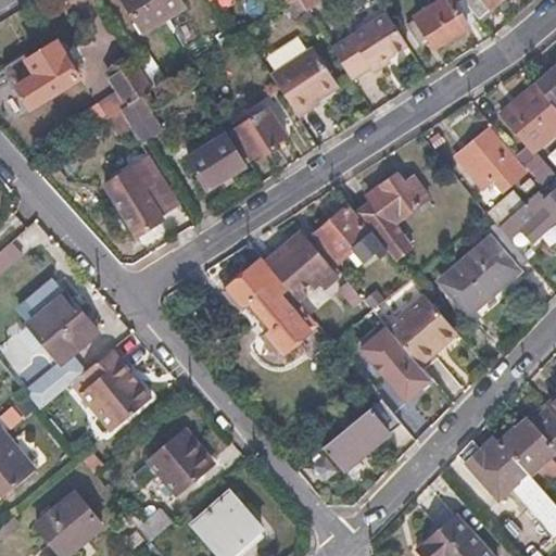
[(122,0),(142,34),(185,10),(178,0),(122,0)]
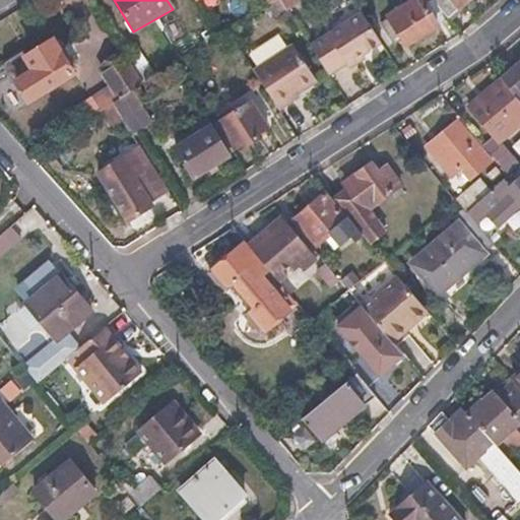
[(280,0),(285,8),(299,1),(298,0),(280,0)]
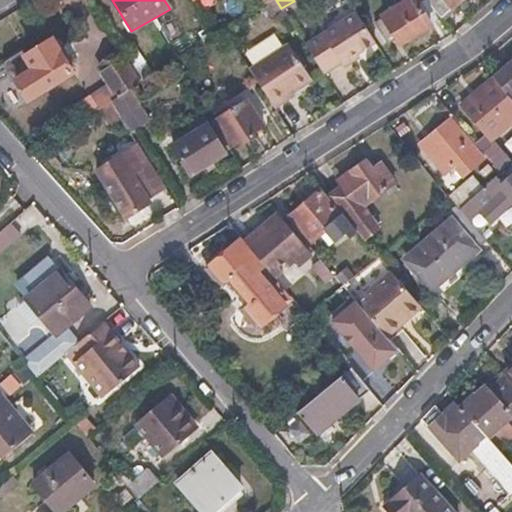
[(442,18),(427,0),(408,0),(385,14),(402,42),(442,18)]
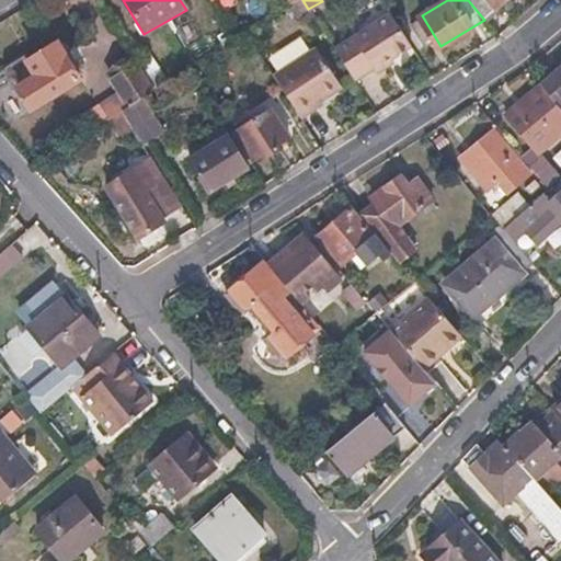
[(468,0),(484,20),(507,0),(468,0)]
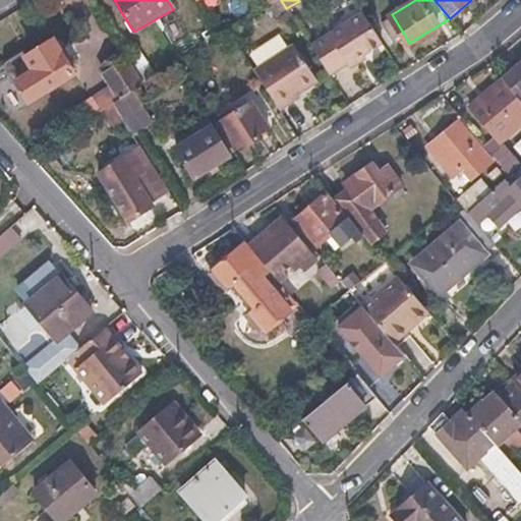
[(314,32),(327,68),(386,49),(369,1),(349,8),(353,19),(314,32)]
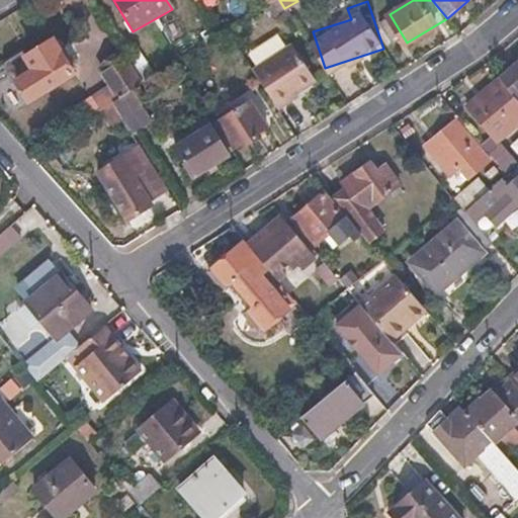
[(209,41),(216,38),(206,22),(200,25),(209,41)]
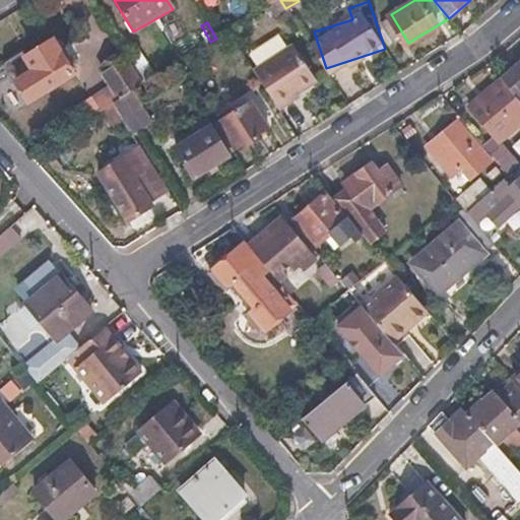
[(15,81),(28,103),(74,75),(53,40),(23,57),(33,72),(15,81)]
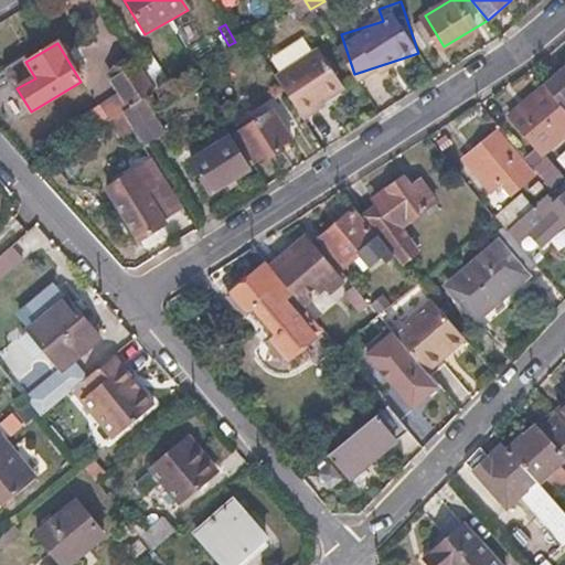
[(280,68),(301,114),(350,91),(328,45),(280,68)]
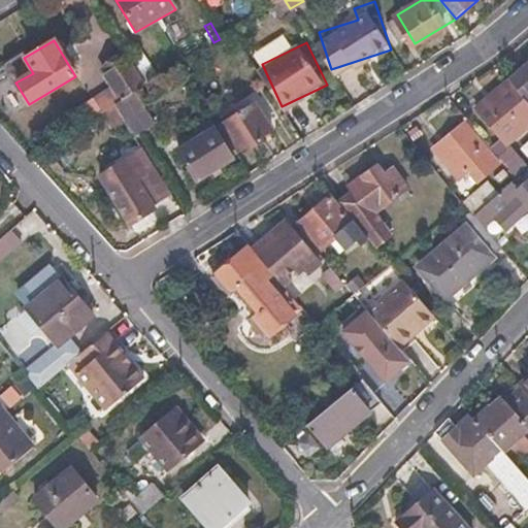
[(94,99),(102,112),(113,104),(133,93),(143,87),(125,56),(102,70),(112,88),(94,99)]
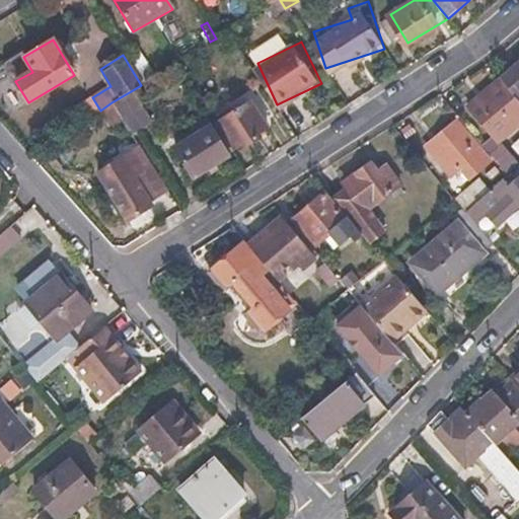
[(518,66),(503,80),(518,98),(518,96),(518,66)]
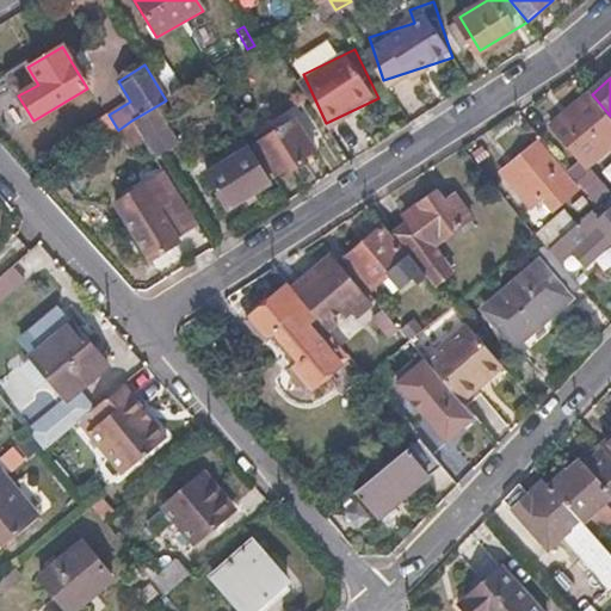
[(591,93),(550,127),(585,167),(610,146),(610,117),(610,116),(592,94),(591,93)]
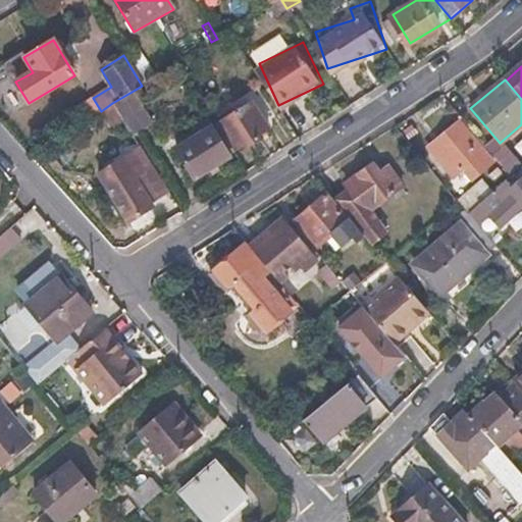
[(228,149),(238,144),(242,137),(244,133),(258,106),(246,84),(204,107),(228,149)]
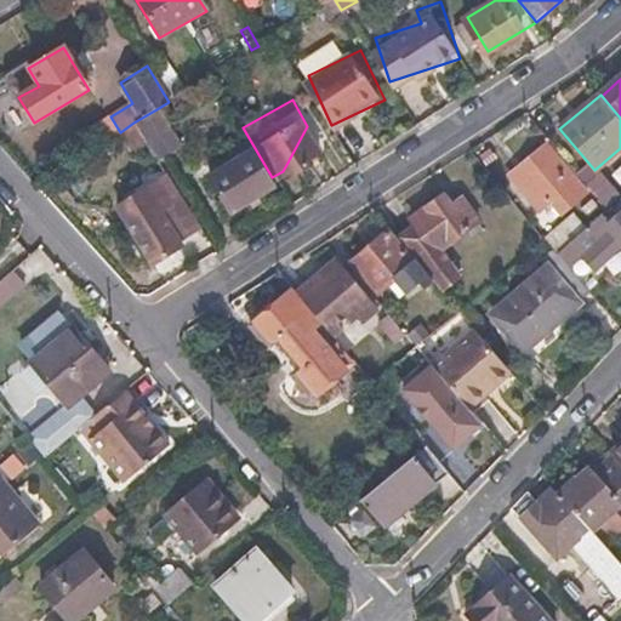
[(140,132),(157,160),(180,146),(157,109),(134,123),(140,132)]
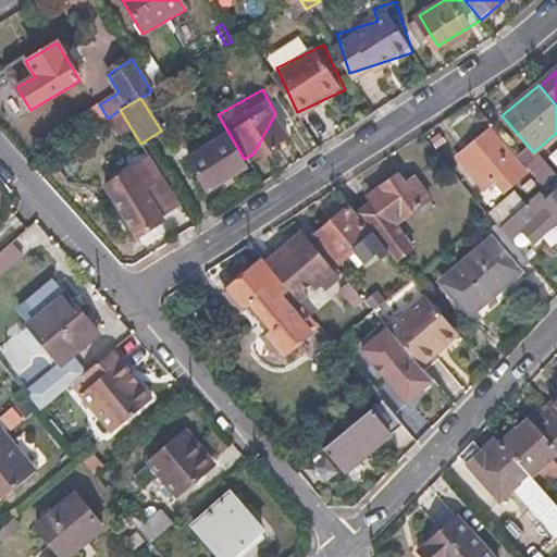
[(286,120),(279,108),(265,133),(286,120)]
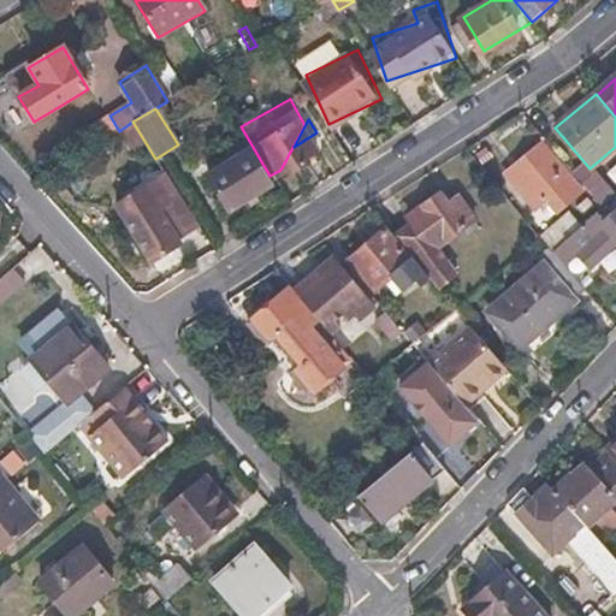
[(132,122),(119,131),(125,141),(138,131),(132,122)]
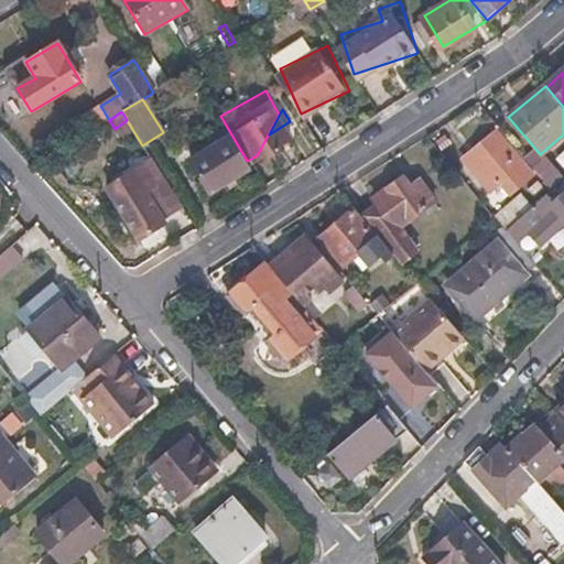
[(469,142),(459,151),(483,181),(494,172),(502,184),(524,166),(489,120),(466,138),(469,142)]
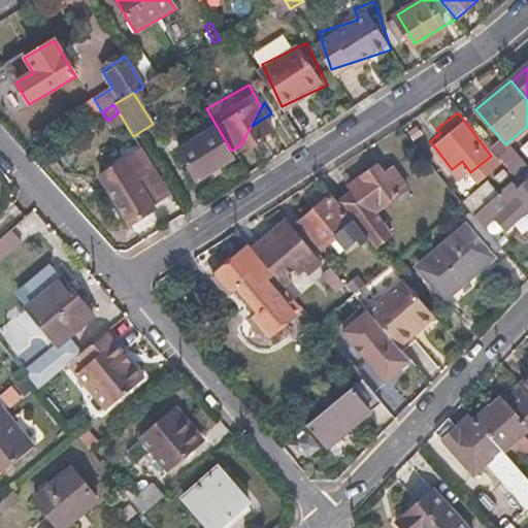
[(177,151),(196,180),(231,159),(213,129),(177,151)]
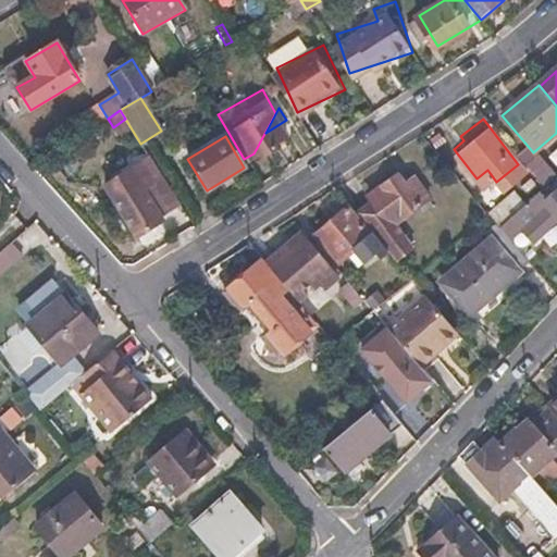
[(534,153),(520,163),(536,185),(552,174),(534,153)]
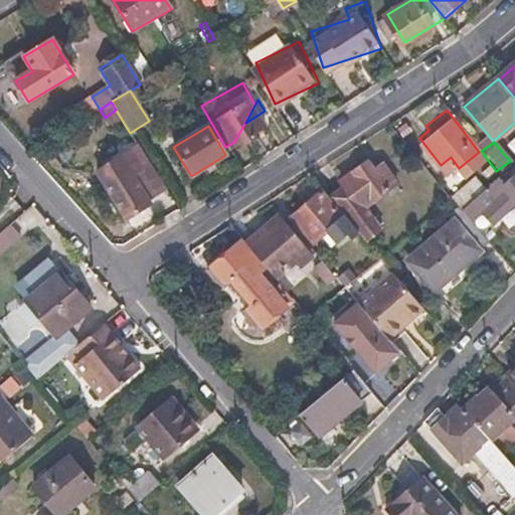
[(147,200),(165,190),(148,161),(139,167),(129,151),(96,171),(126,219),(142,210),(137,201),(145,196),(147,200)]
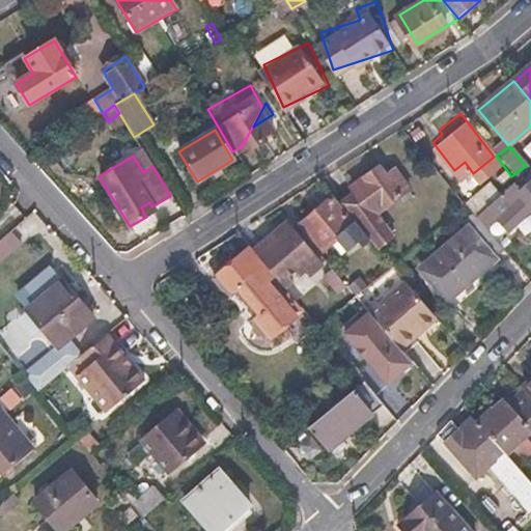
[(385,178),(376,168),(339,196),(360,226),(411,189),(396,170),(385,178)]
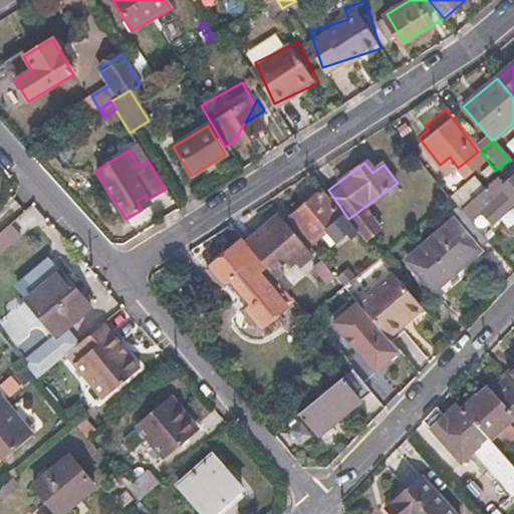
[(480,183),(472,171),(447,190),(456,201),(480,183)]
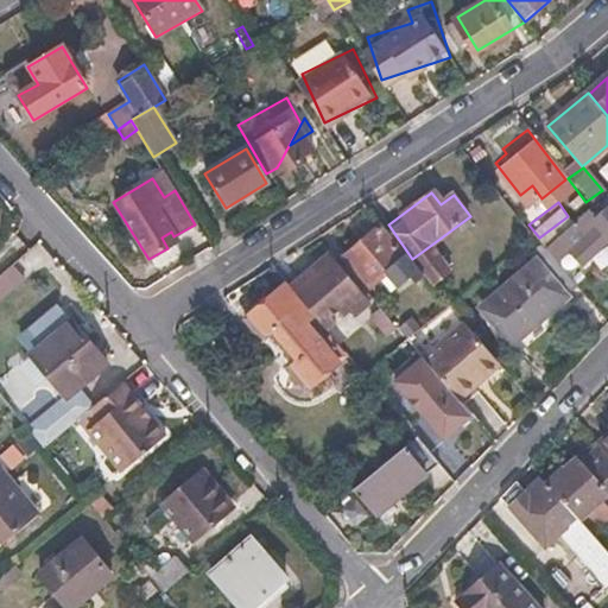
[(583,204),(568,216),(576,226),(590,245),(603,234),(607,239),(607,204),(606,202),(589,214),(583,204)]
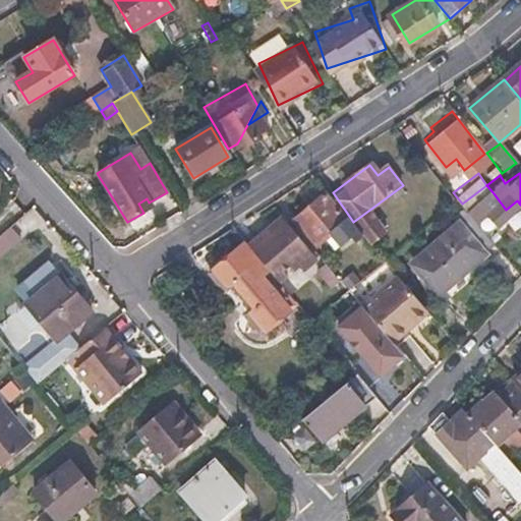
[(494,193),(486,185),(462,204),(469,212),(494,193)]
